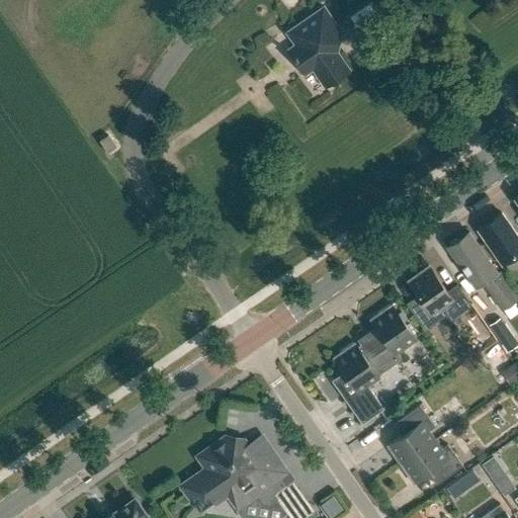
[(306,75),(313,70),(325,87),(349,70),(329,40),(341,31),(324,7),(295,27),(304,39),(288,50),(306,75)]
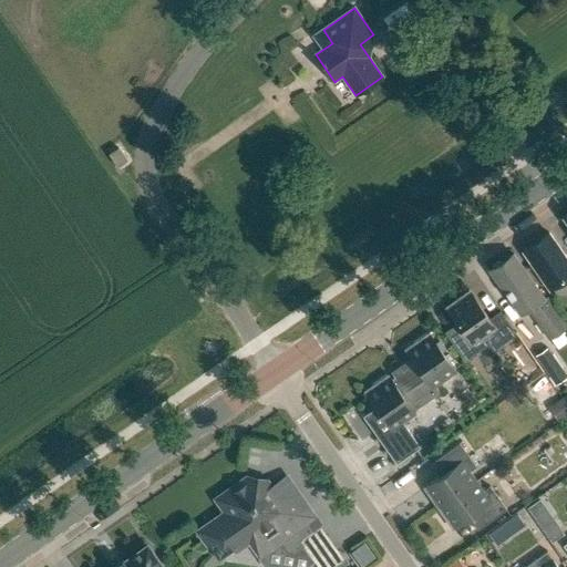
[(117,167),(127,162),(119,148),(109,154),(117,167)]
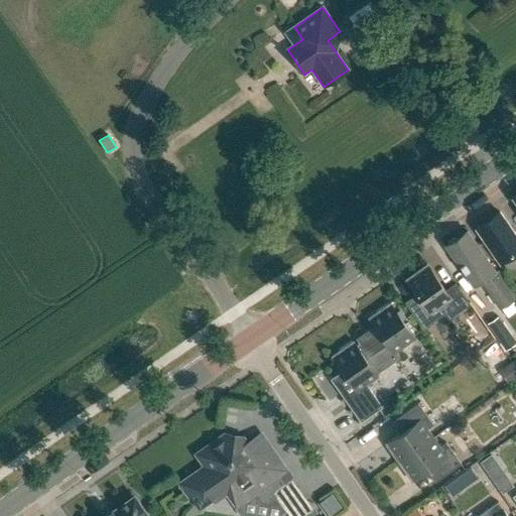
[(515,252),(515,236),(499,213),(476,230),(500,264),(515,252)]
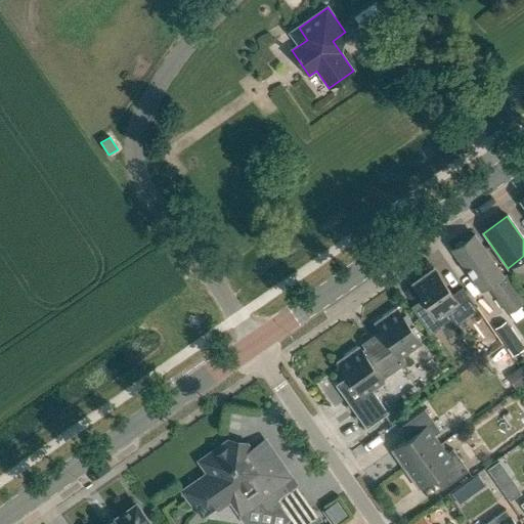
[(475,234),(452,250),(479,289),(486,284),(508,313),(523,302),(523,300),(505,272),(501,273),(475,234)]
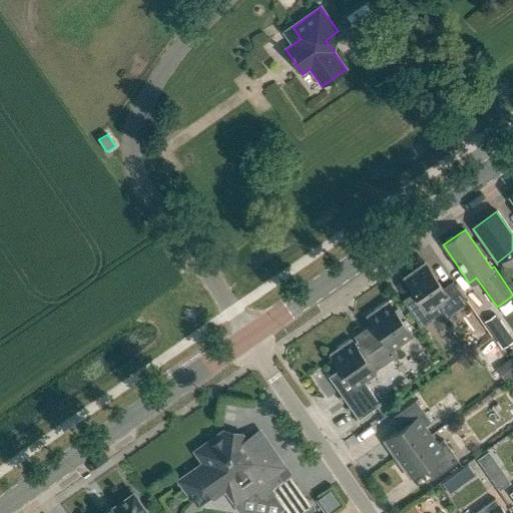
[(449,298),(424,263),(411,273),(412,275),(405,280),(417,296),(405,305),(421,327),(442,312),(438,306),(449,298)]
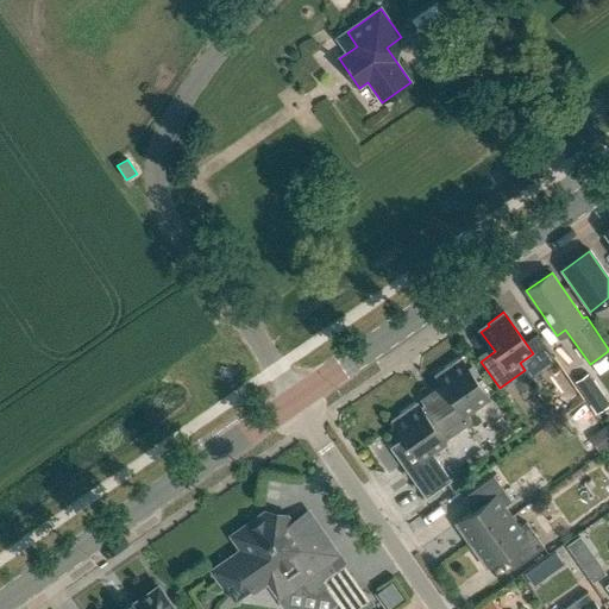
[(459,358),(444,369),(445,371),(437,377),(446,391),(421,409),(416,403),(415,403),(400,414),(402,416),(394,422),(407,443),(393,452),(426,498),(451,481),(432,453),(445,444),(432,425),(458,407),(464,416),(489,400),(460,358),(459,358)]
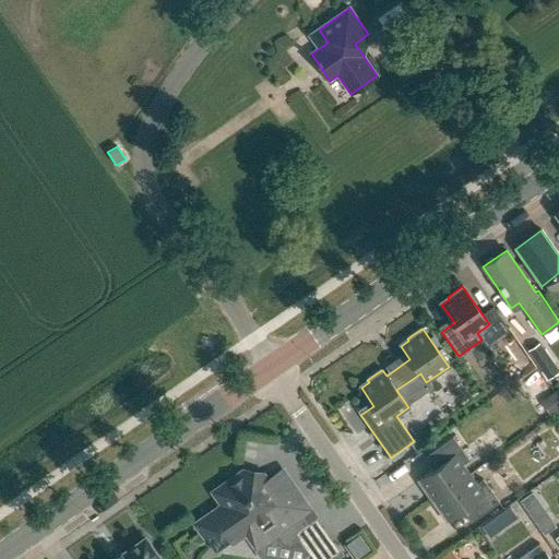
[(519,341),(506,351),(519,369),(533,359),(519,341)]
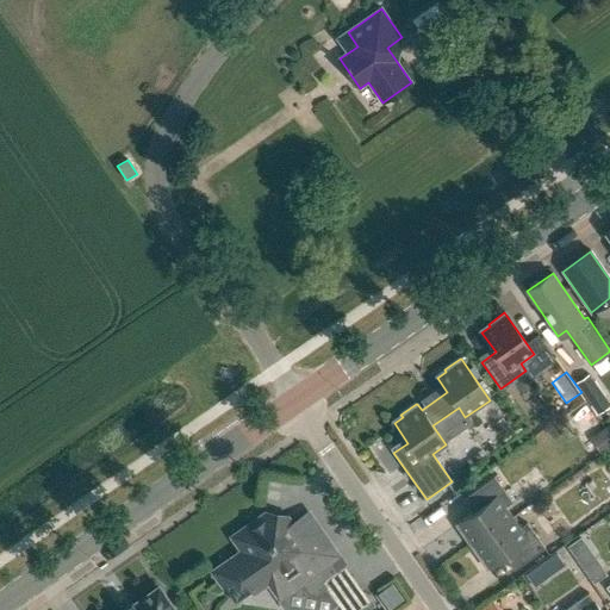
[(609,409),(609,400),(592,373),(578,383),(599,416),(609,409)]
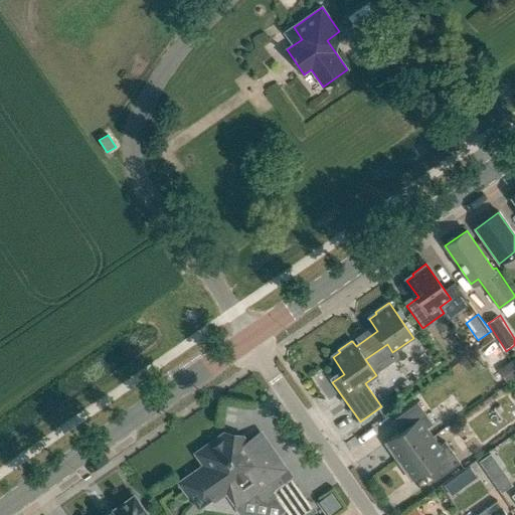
[(514,359),(514,358),(503,366),(511,379),(514,376),(514,359)]
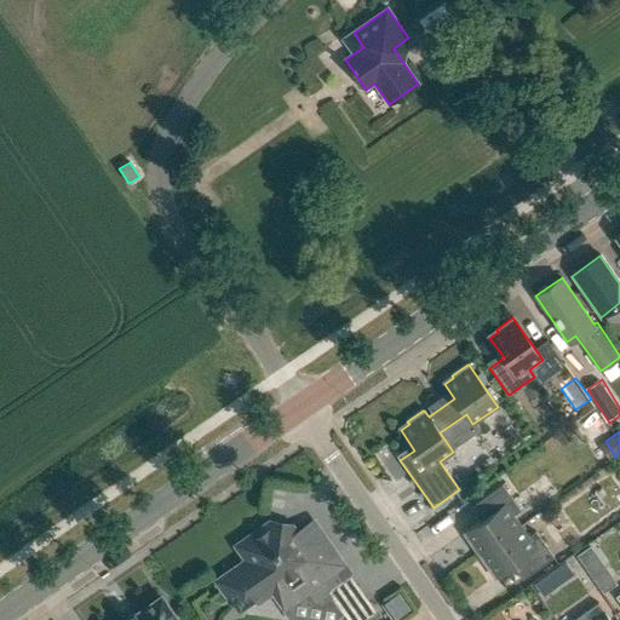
[(478,556),(521,527),(514,516),(521,511),(503,486),(475,505),(486,518),(465,533),(470,539),(468,540),(478,556)]
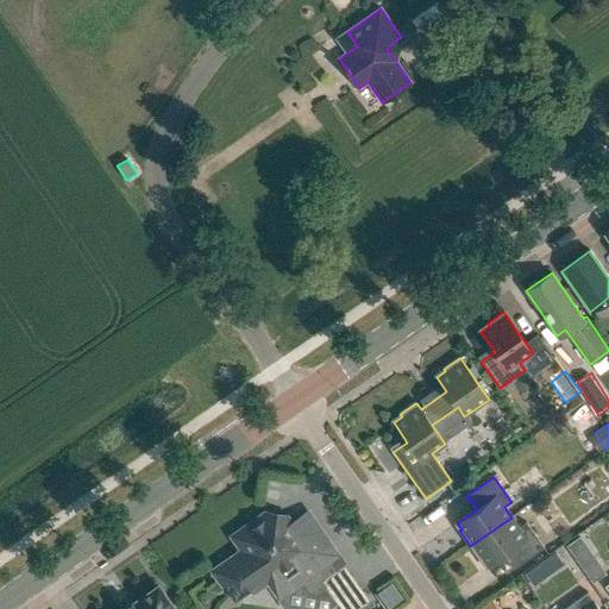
[(316,594),(326,588),(340,608),(359,608),(370,602),(345,565),(334,571),(327,562),(338,554),(309,515),(294,527),(286,516),(278,521),(271,520),(267,513),(239,531),(237,544),(243,551),(213,571),(224,586),(234,602),(250,591),(251,591),(257,588),(253,584),(256,571),(272,573),(281,584),(296,573),(309,592),(316,594)]
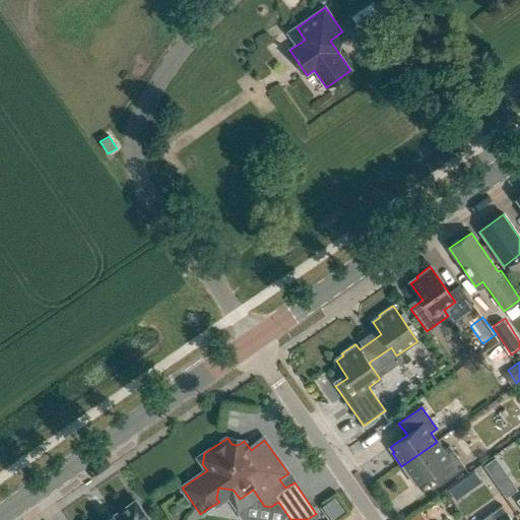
[(433,472),(442,484),(464,468),(449,446),(443,451),(437,442),(401,466),(411,480),(413,478),(416,483),(433,472)]
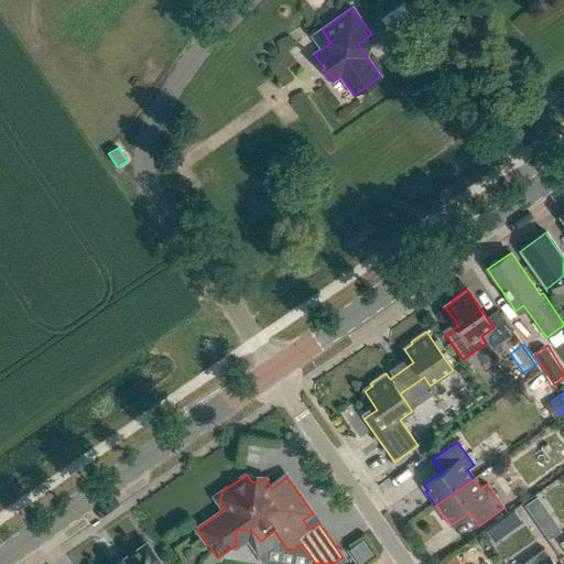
[(520,510),(489,524),(496,538),(527,523),(520,510)]
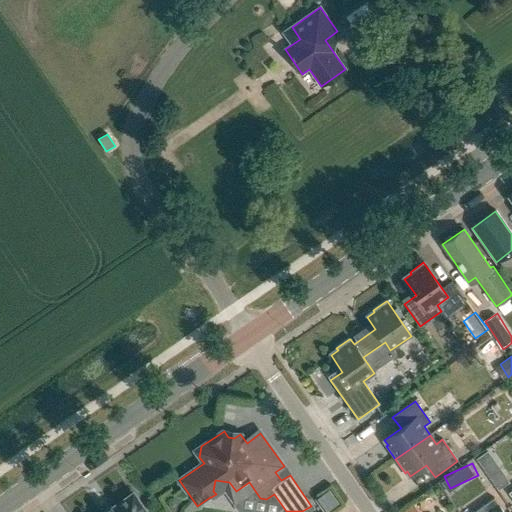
[(499,469),(489,475),(498,488),(508,481),(499,469)]
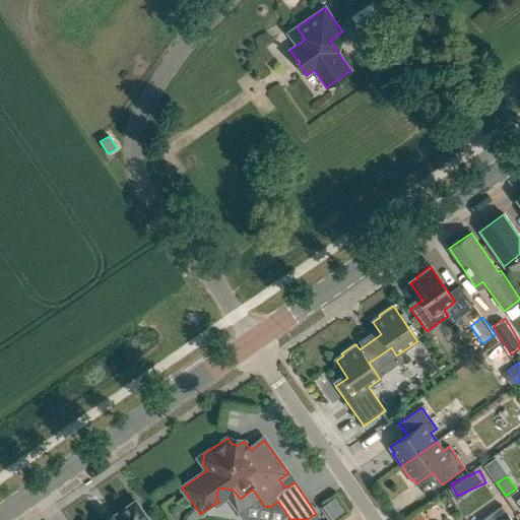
[(326,502),(334,517),(348,510),(340,494),(326,502)]
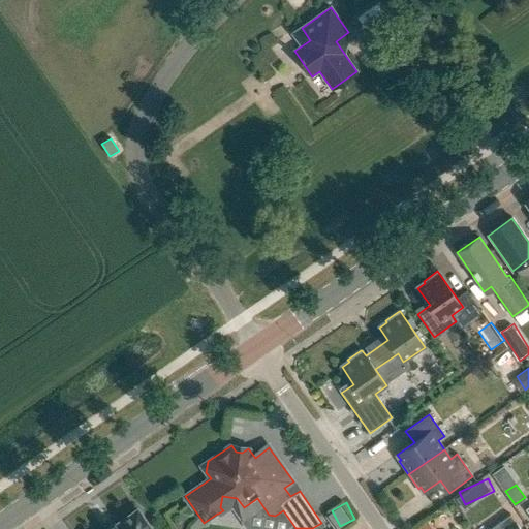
[(116,525),(114,522),(103,528),(149,528),(136,510),(116,525)]
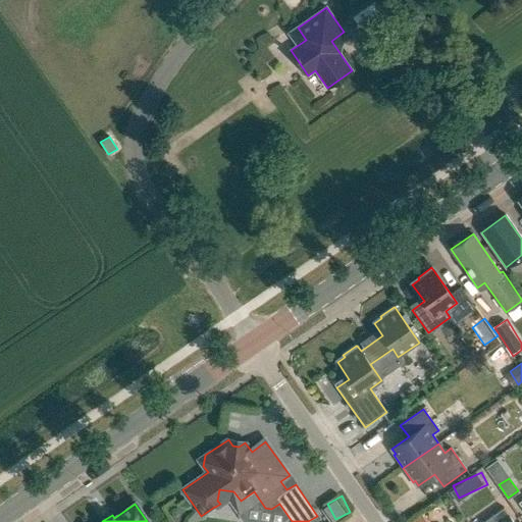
[(513,521),(504,508),(483,521),(513,521)]
